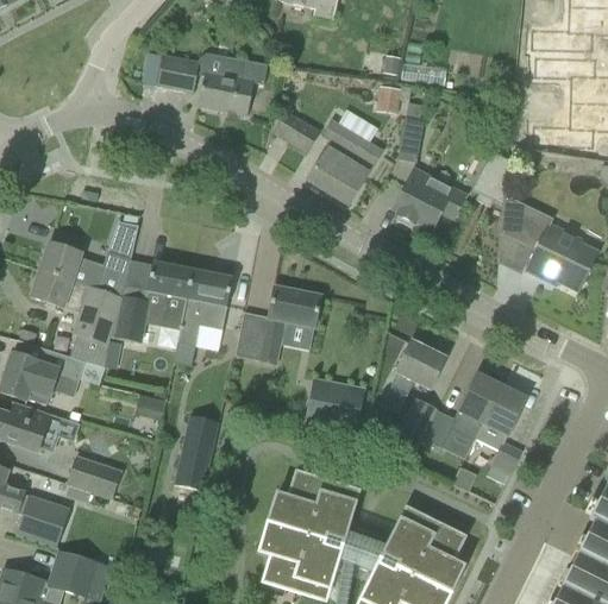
[(314,14),(333,19),(337,0),(279,0),(315,8),(314,14)]
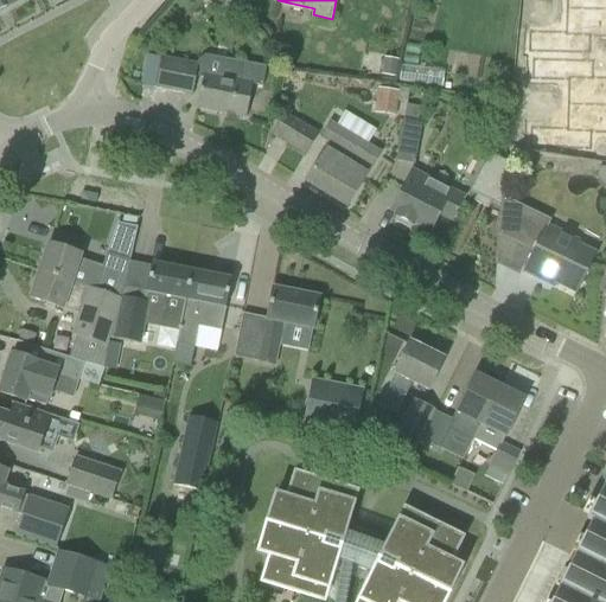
[(530,27),(529,49),(591,51),(592,34),(605,34),(605,6),(567,5),(566,29),(530,27)]
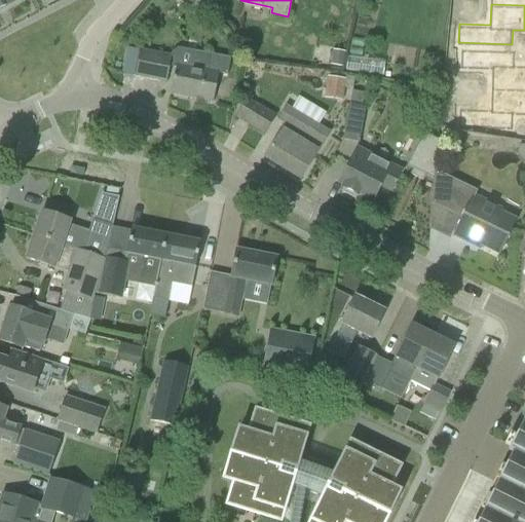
[(136,73),(167,79),(172,53),(141,47),(136,73)]
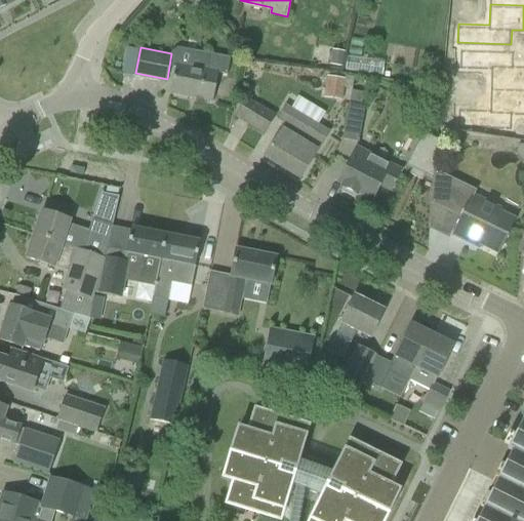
[(334,48),(332,63),(344,64),(345,49),(334,48)]
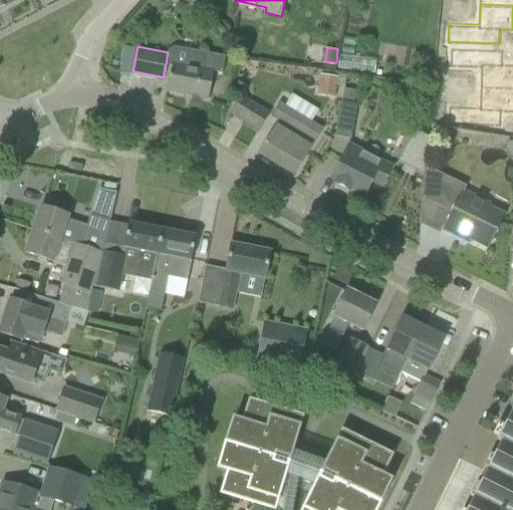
[(452,47),(451,65),(481,66),(481,85),(512,86),(512,62),(503,62),(503,48),(452,47)]
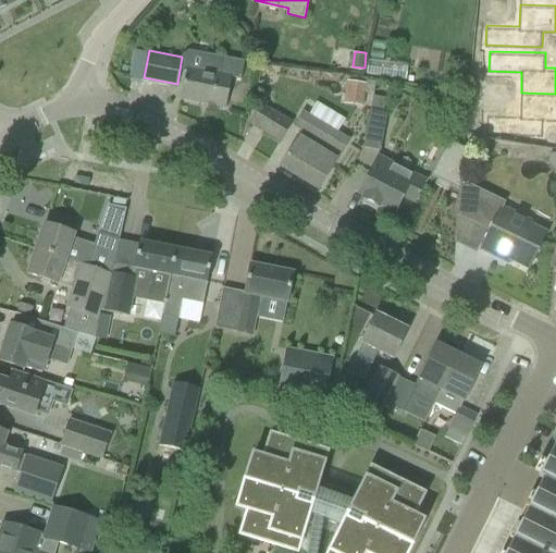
[(181,97),(226,107),(232,74),(242,76),(245,59),(215,53),(212,71),(187,65),(181,97)]
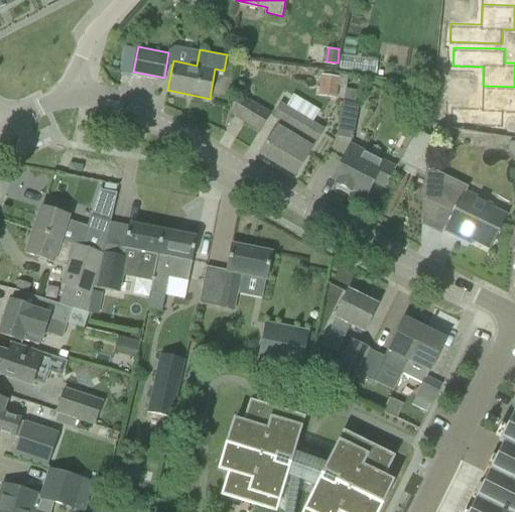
[(323,73),(319,94),(337,96),(339,84),(343,84),(344,76),(323,73)]
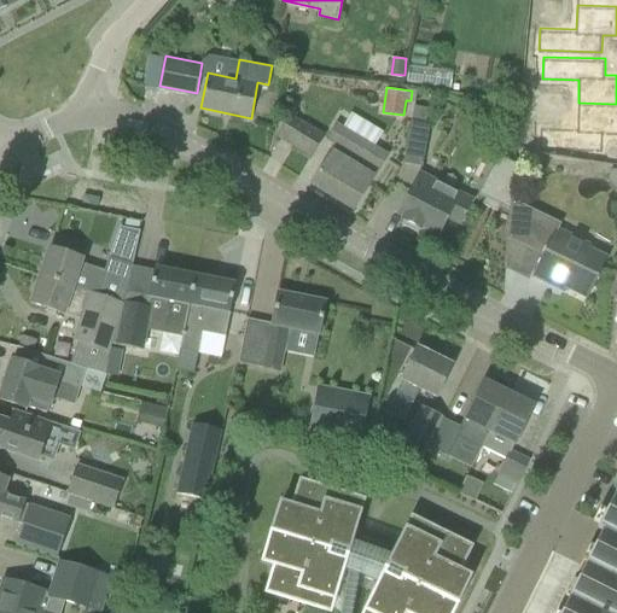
[(541,126),(540,147),(603,150),(604,133),(616,133),(616,104),(578,103),(577,127),(541,126)]
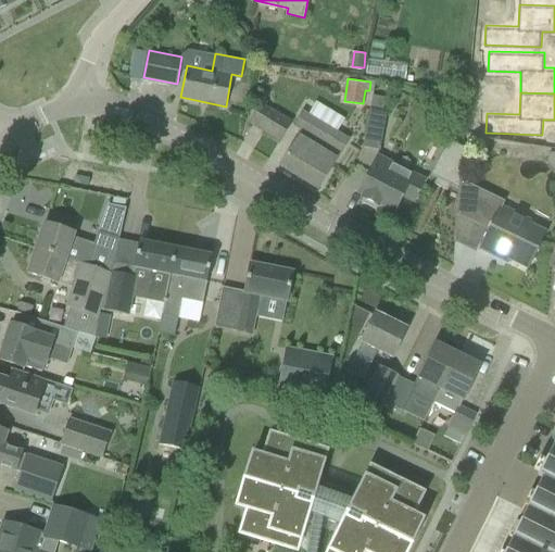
[(374,93),(371,107),(383,109),(386,96),(374,93)]
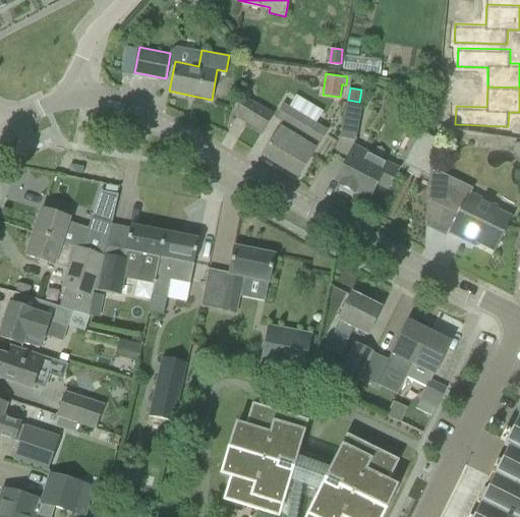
[(234,113),(263,130),(273,113),(245,96),(234,113)]
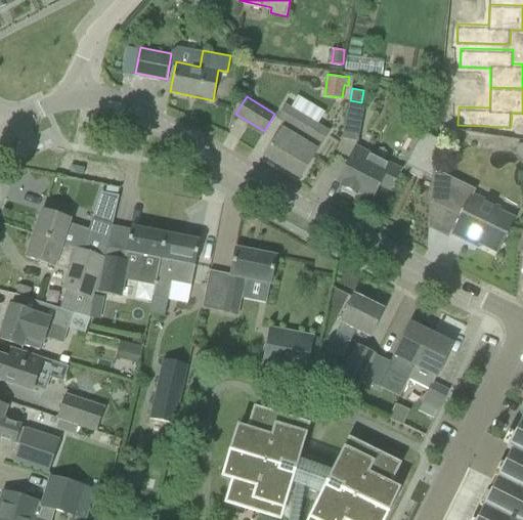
[(343,136),(358,139),(365,103),(350,100),(343,136)]
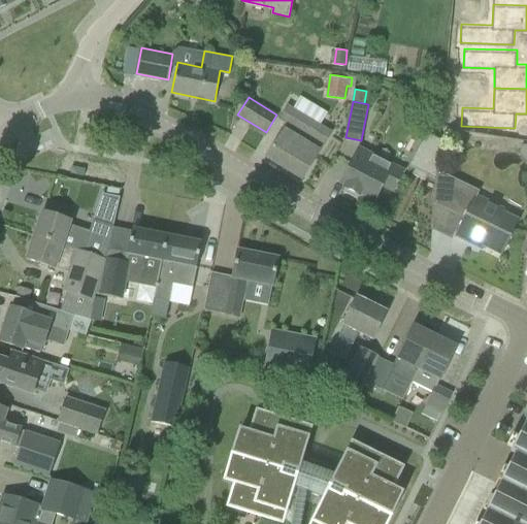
[(277,138),(267,156),(302,177),(331,130),(320,124),(293,107),(288,104),(281,118),(287,122),(277,138)]
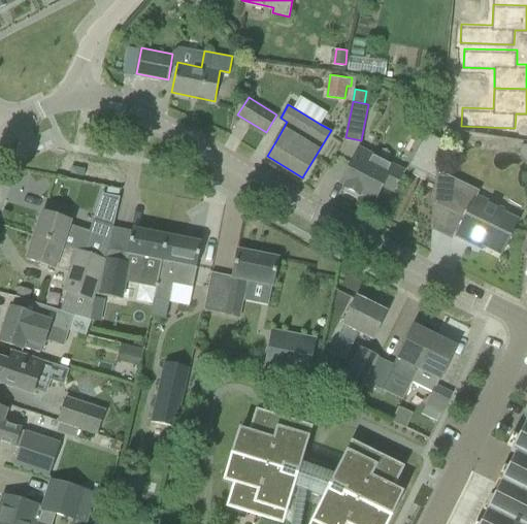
[(439,137),(426,130),(408,163),(415,166),(413,172),(424,178),(427,173),(435,177),(439,137)]
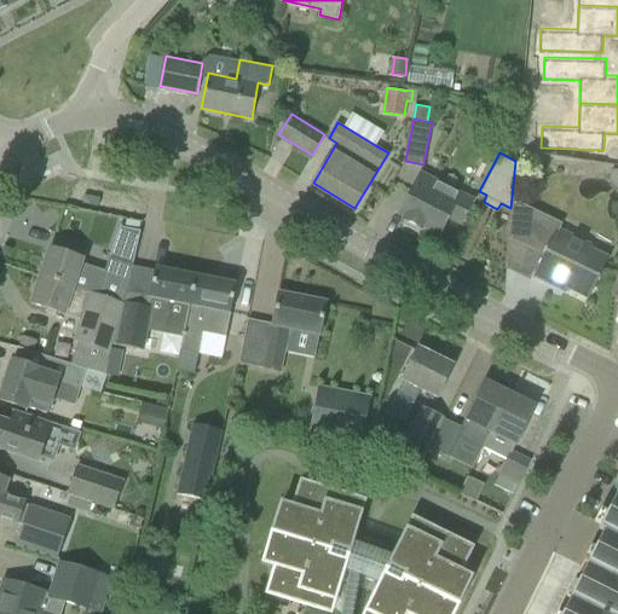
[(422,225),(439,233),(449,215),(462,221),(473,200),(421,173),(400,213),(405,215),(404,219),(421,229),(422,225)]
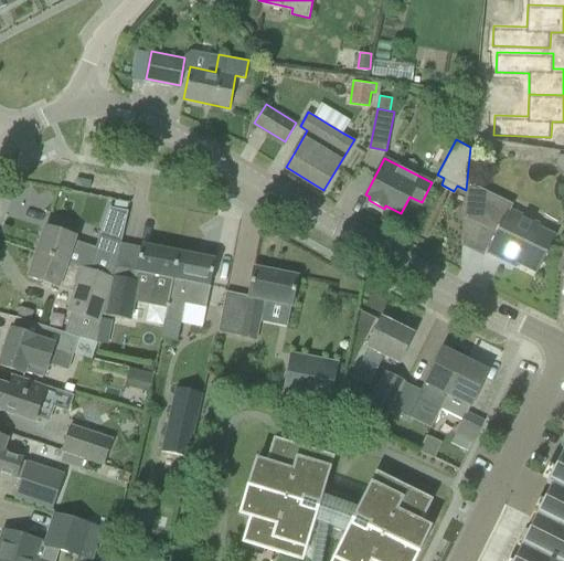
[(468,180),(465,215),(498,232),(489,251),(508,261),(510,257),(518,262),(536,271),(554,234),(523,219),(524,215),(511,209),(513,203),(468,180)]
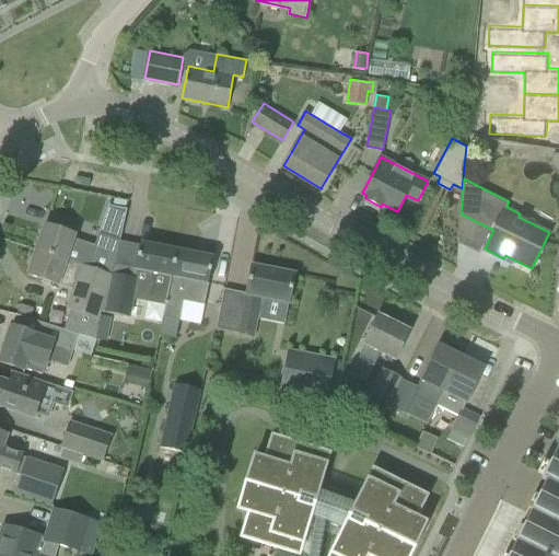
[(36,248),(111,273),(114,261),(120,240),(119,240),(101,233),(96,246),(73,239),(76,233),(45,223),(36,248)]
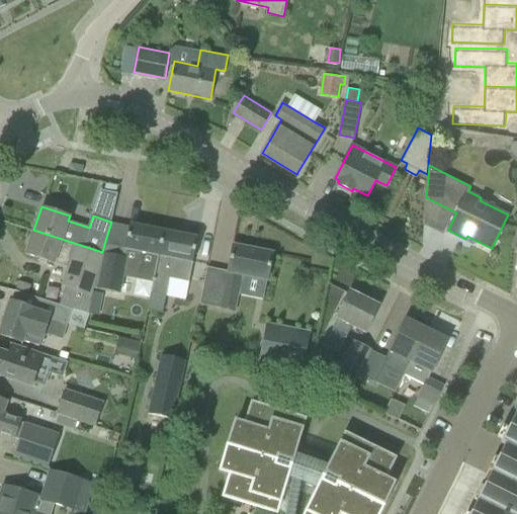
[(153,279),(154,279),(164,230),(130,223),(124,248),(125,248),(123,255),(102,251),(102,252),(93,286),(119,290),(123,273),(153,279)]
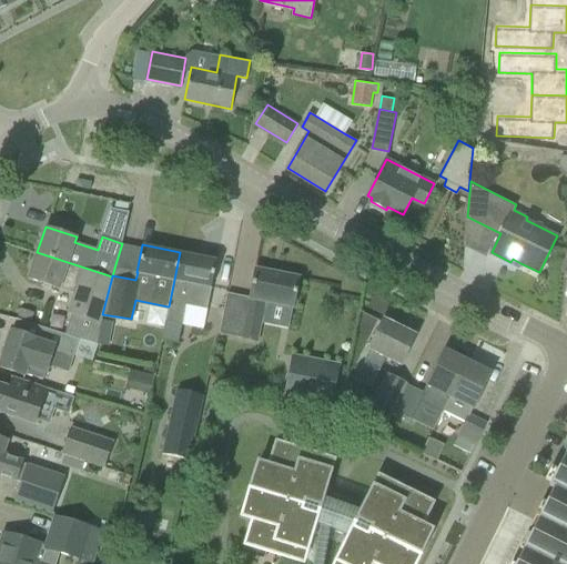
[(37,252),(29,277),(50,284),(76,292),(70,310),(69,312),(72,313),(97,322),(99,316),(99,314),(112,277),(37,252)]
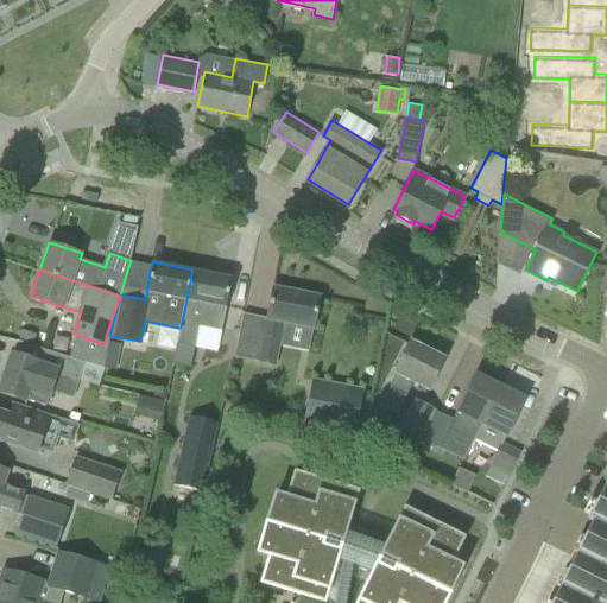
[(178,342),(196,346),(198,330),(197,330),(198,324),(222,329),(223,321),(232,278),(193,270),(181,328),(178,342)]
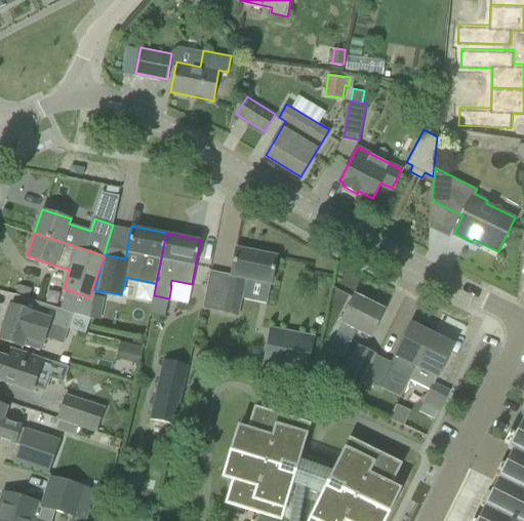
[(206,289),(203,306),(224,310),(224,311),(238,314),(242,292),(245,278),(271,283),(273,275),(277,254),(236,247),(231,274),(231,275),(232,275),(229,289),(228,289),(227,293),(206,289)]
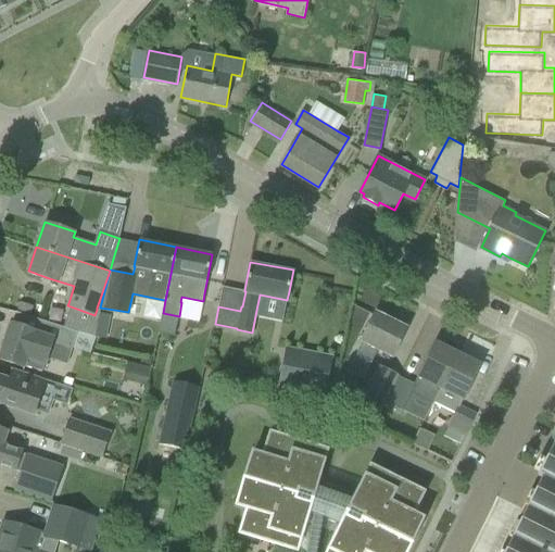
[(20,300),(16,310),(32,313),(34,303),(20,300)]
